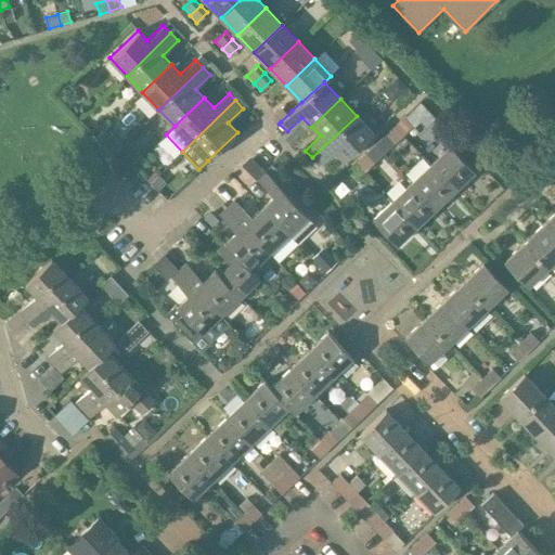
[(281,121),(292,111),(285,104),(274,115),(281,121)]
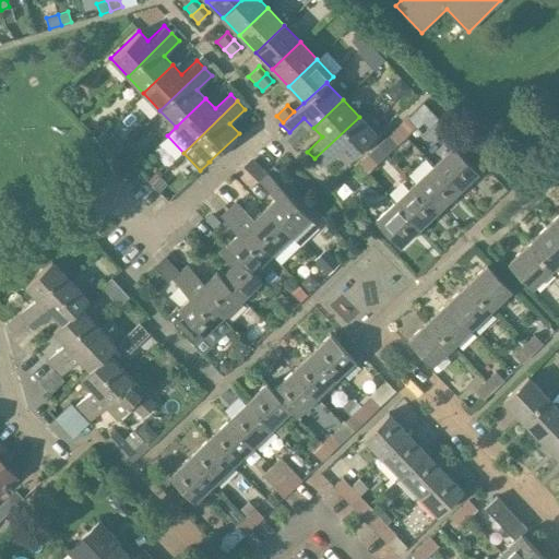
[(376,134),(359,117),(314,158),(321,166),(337,152),(347,162),(376,134)]
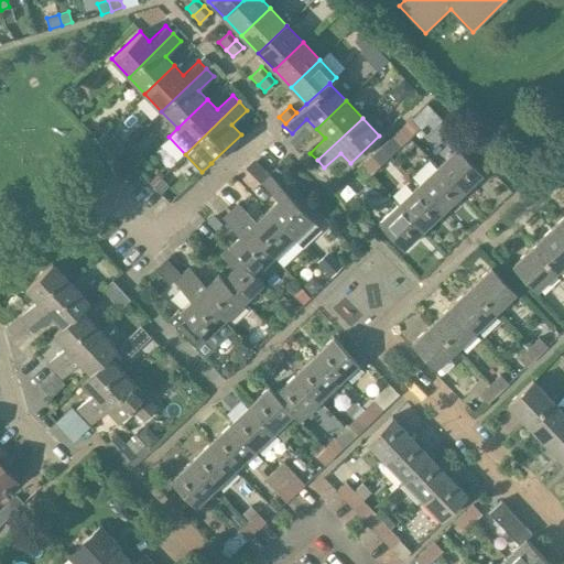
[(410,137),(420,128),(411,118),(401,128),(410,137)]
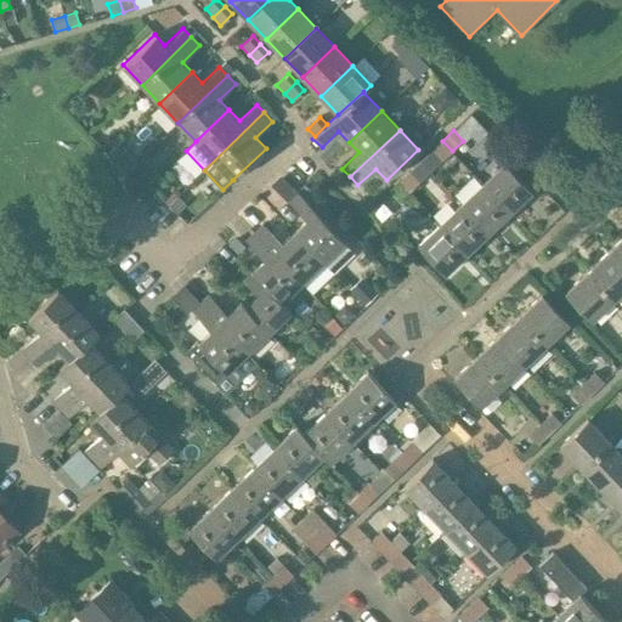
[(442,160),(452,151),(442,141),(433,150),(442,160)]
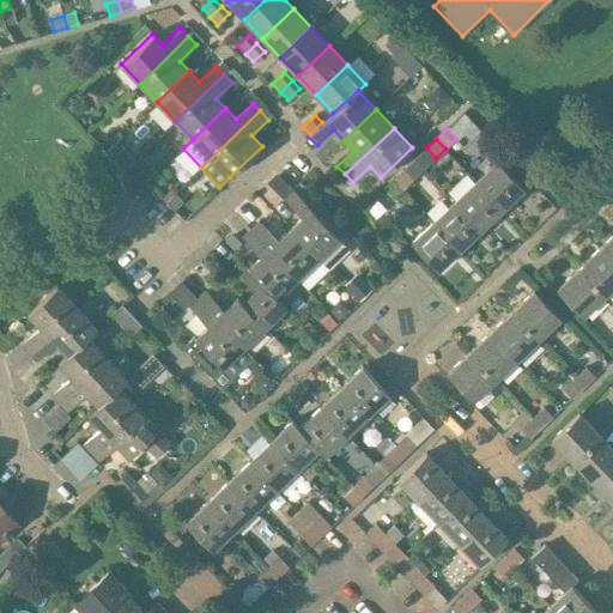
[(128,151),(117,141),(105,153),(122,170),(135,159),(128,151)]
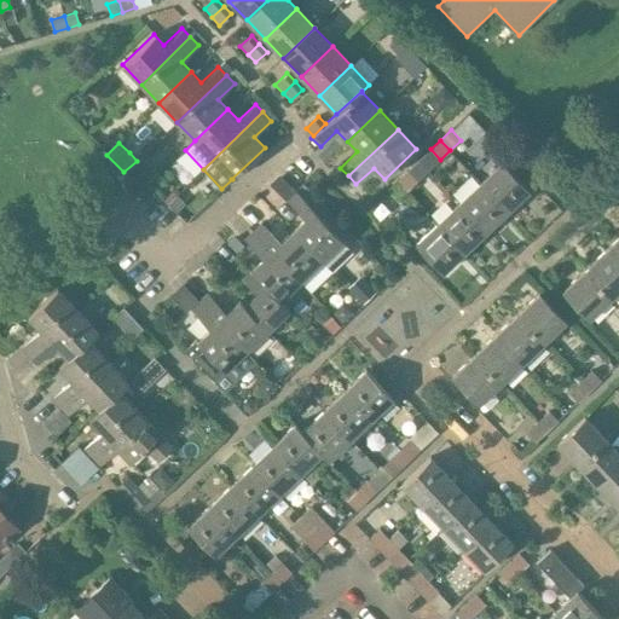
[(429,169),(418,160),(397,180),(408,191),(429,169)]
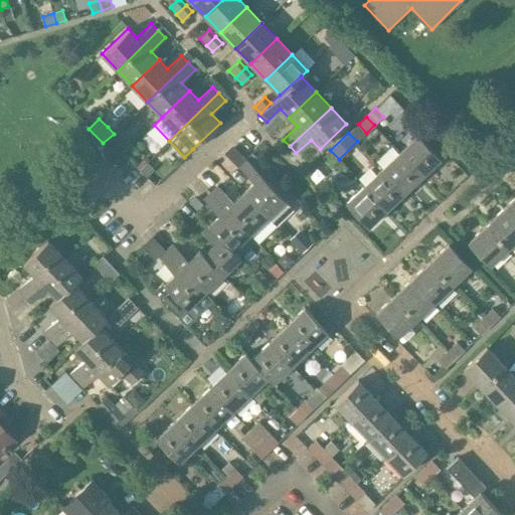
[(417,134),(398,152),(421,176),(440,158),(417,134)]
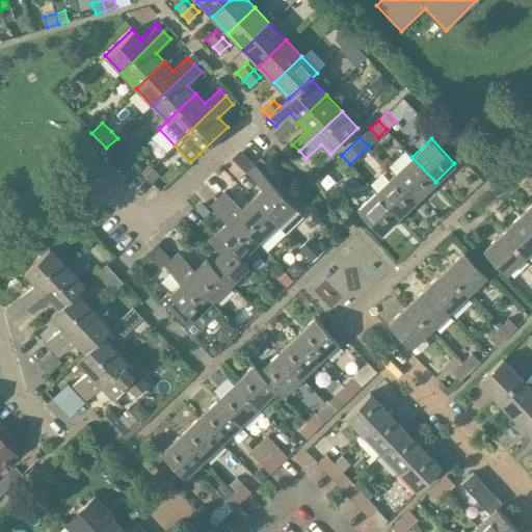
[(275,223),(294,206),(254,163),(239,149),(231,158),(245,174),(247,171),(262,187),(251,197),(275,223)]
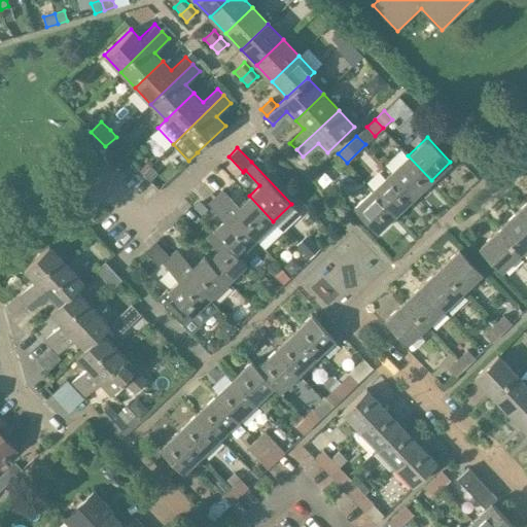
[(338,170),(347,163),(338,153),(329,162),(338,170)]
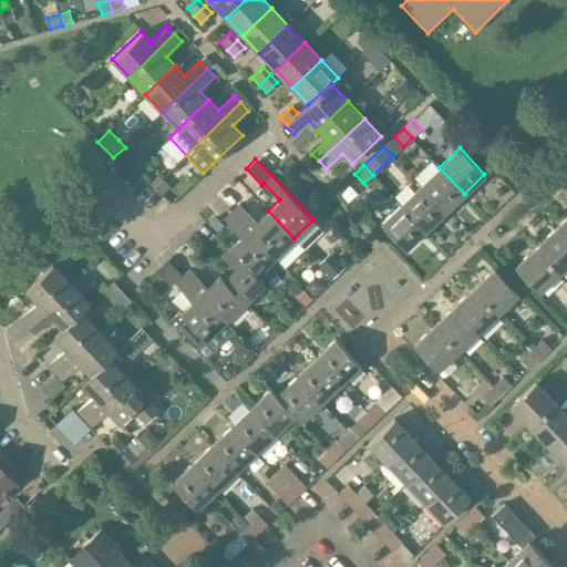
[(439,167),(420,185),(444,212),(464,194),(439,167)]
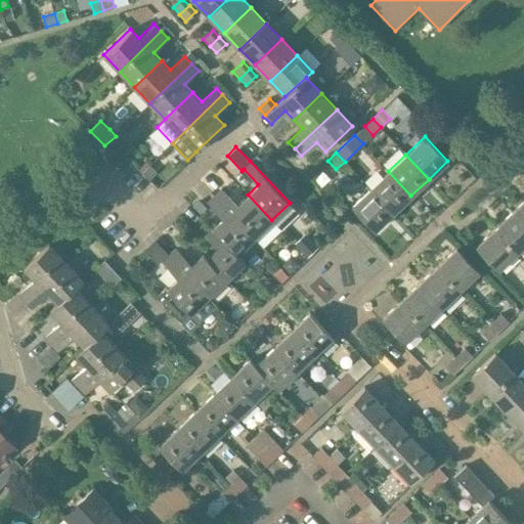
[(388,171),(369,188),(393,213),(410,195),(388,171)]
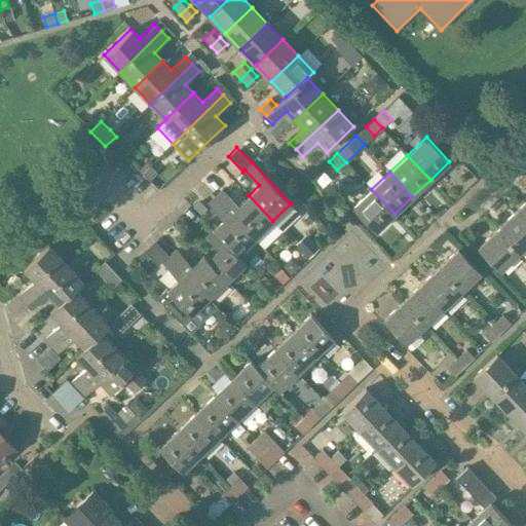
[(222,189),(215,196),(254,237),(272,221),(249,195),(237,205),(222,189)]
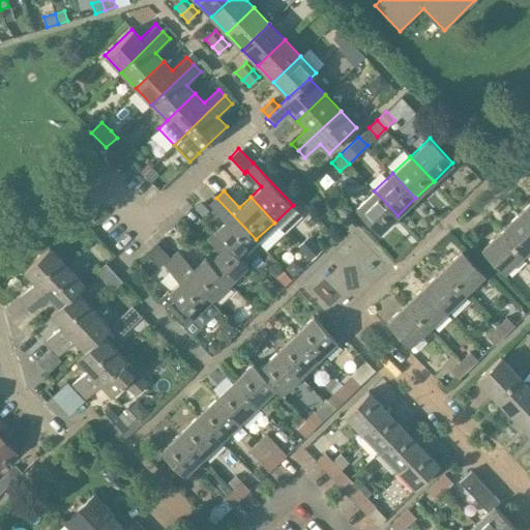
[(398,215),(374,190),(355,208),(379,233),(398,215)]
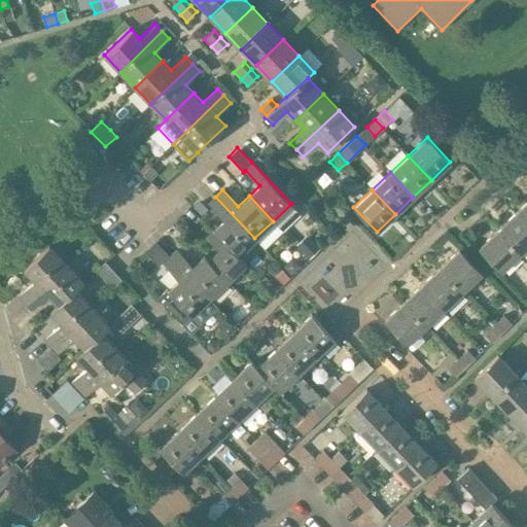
[(223,219),(213,230),(237,255),(237,254),(254,238),(215,197),(208,203),(223,219)]
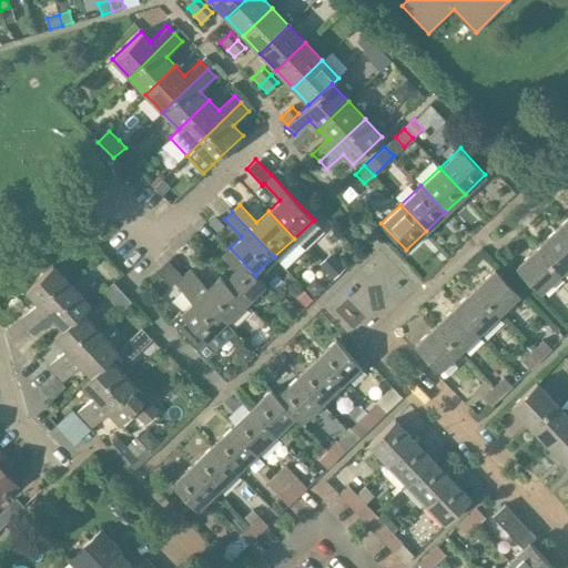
[(567,242),(567,217),(556,230),(567,242)]
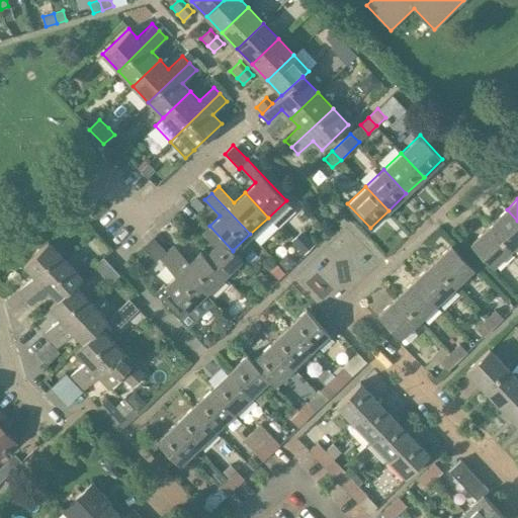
[(510,249),(517,241),(517,221),(507,209),(489,227),(510,249)]
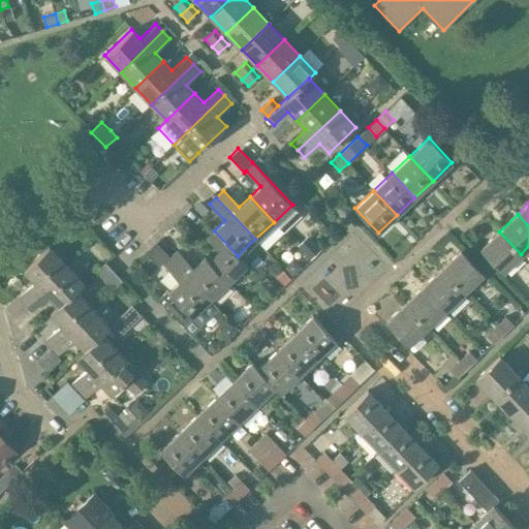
[(238,256),(214,230),(207,238),(219,251),(209,261),(208,261),(227,281),(246,263),(238,255),(238,256)]
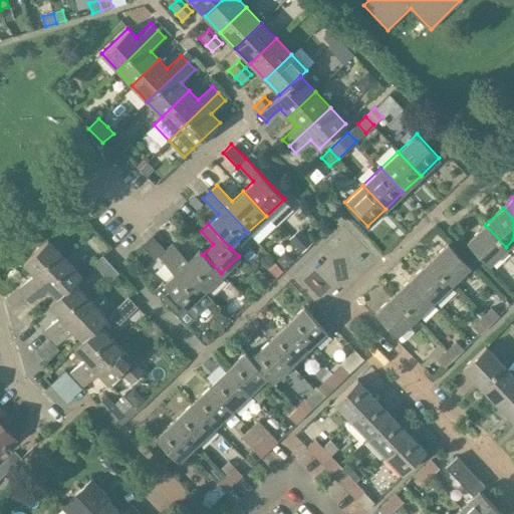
[(488,264),(506,247),(485,225),(467,242),(488,264)]
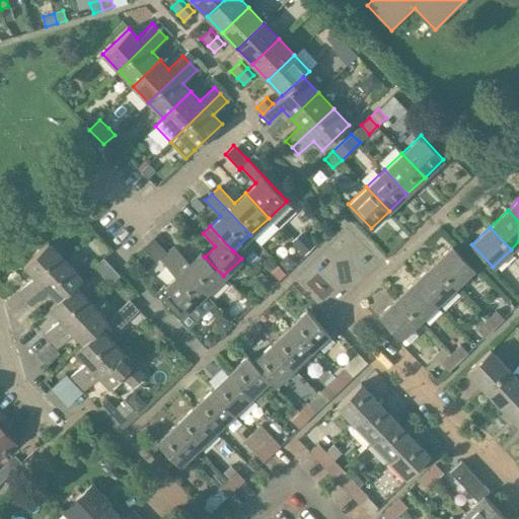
[(167,252),(153,238),(143,247),(156,263),(160,258),(175,275),(165,285),(163,284),(154,293),(188,328),(215,302),(205,293),(167,252)]
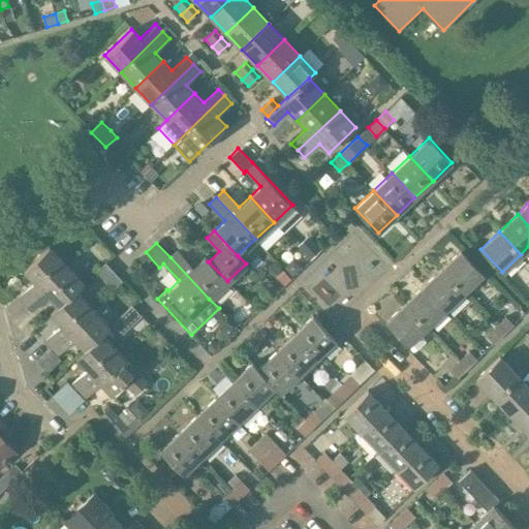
[(17,297),(24,305),(66,265),(48,246),(23,270),(33,280),(17,297)]
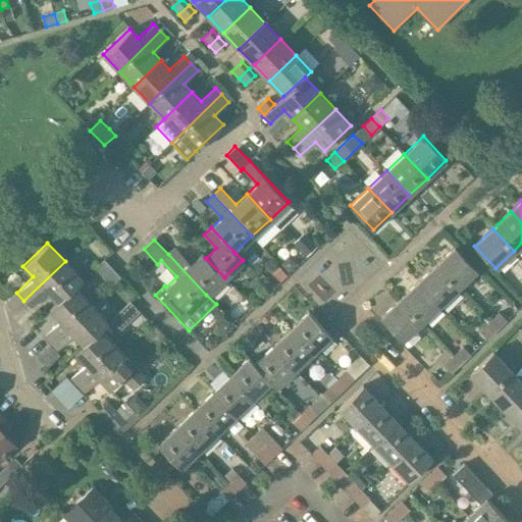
[(175,247),(168,254),(206,295),(224,277),(205,258),(206,258),(201,253),(191,263),(175,247)]
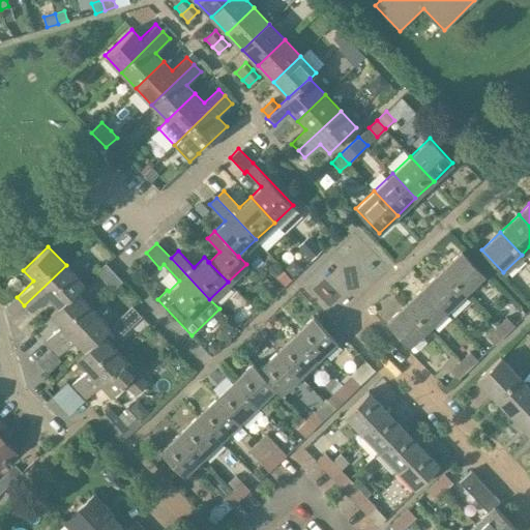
[(464,292),(483,274),(461,251),(442,269),(464,292)]
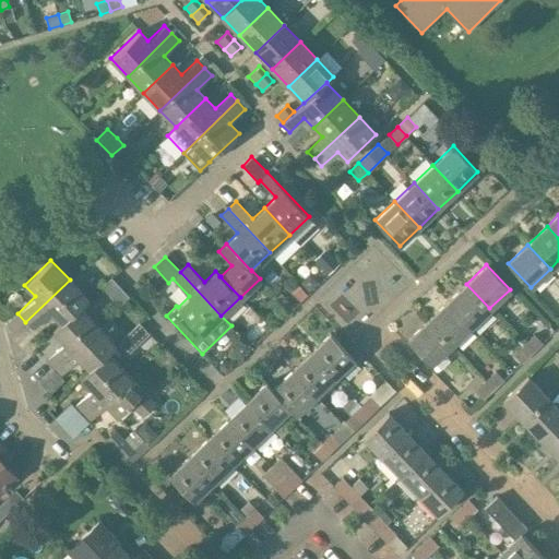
[(118,304),(127,295),(109,276),(100,284),(118,304)]
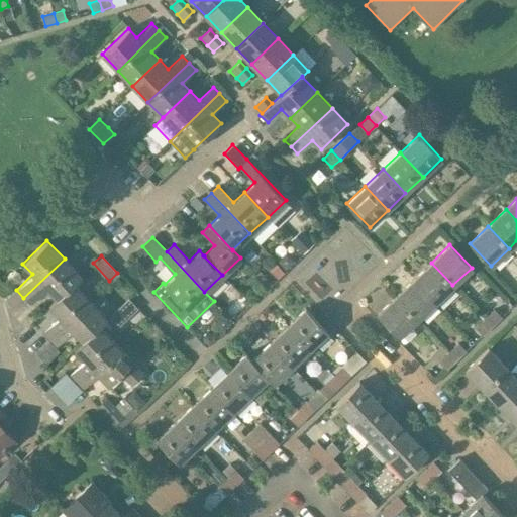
[(65,259),(23,298),(30,304),(46,289),(56,299),(57,299),(73,283),(74,284),(82,276),(65,259)]
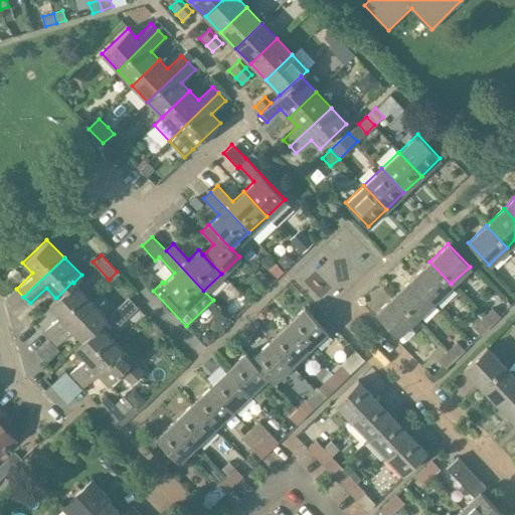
[(434,301),(451,284),(430,262),(411,278),(434,301)]
